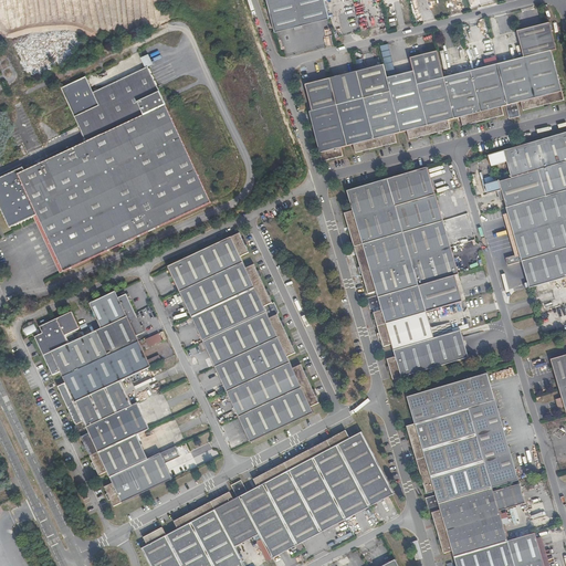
[(291,28),(320,21),(329,19),(324,0),(266,0),(274,32),(291,28)]
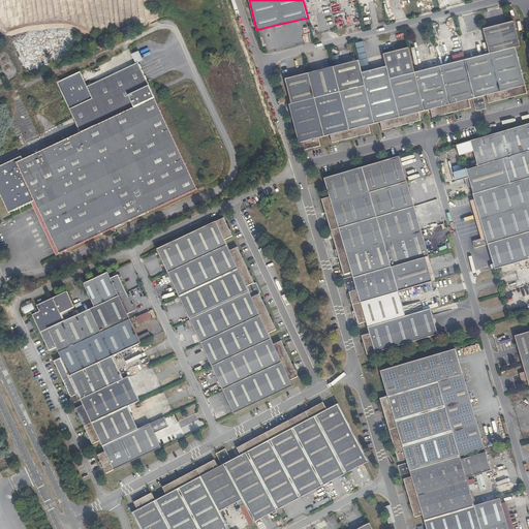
[(300,26),(299,20),(272,26),(274,32),(281,31),(300,26)]
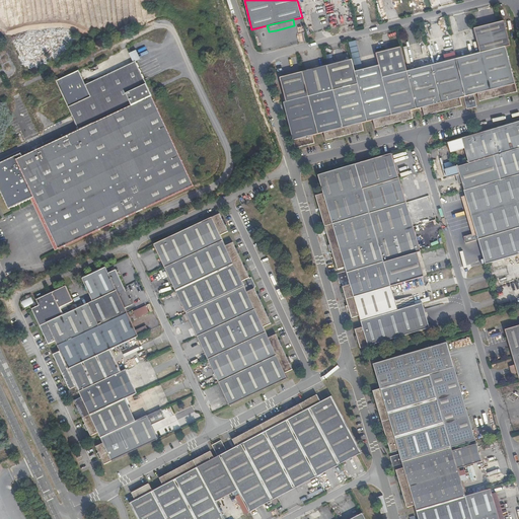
[(497,22),(488,24),(477,27),(473,28),(479,53),(457,59),(434,65),(431,65),(431,63),(421,65),(422,68),(410,71),(403,47),(376,54),(379,65),(354,72),(351,60),(328,66),(302,72),(309,96),(286,102),(284,102),(295,148),(314,143),(313,136),(324,133),(326,140),(364,131),(362,123),(373,120),(375,128),(413,119),(411,110),(423,107),(424,116),(462,106),(460,98),(464,97),(467,108),(476,106),(476,105),(473,94),(477,93),(479,101),(517,92),(506,47),(510,46),(504,20),(497,22)]
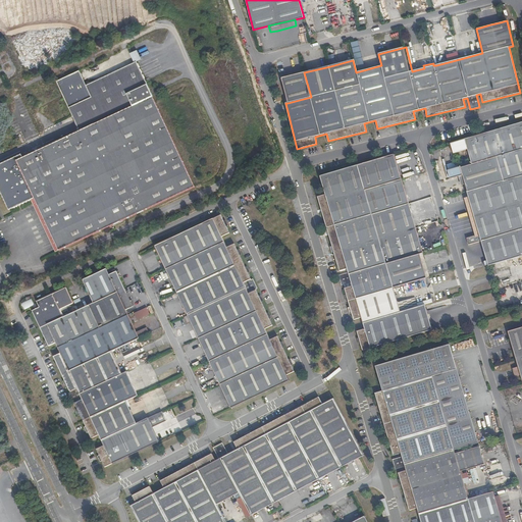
[(358,42),(351,43),(353,60),(360,59),(358,42)]
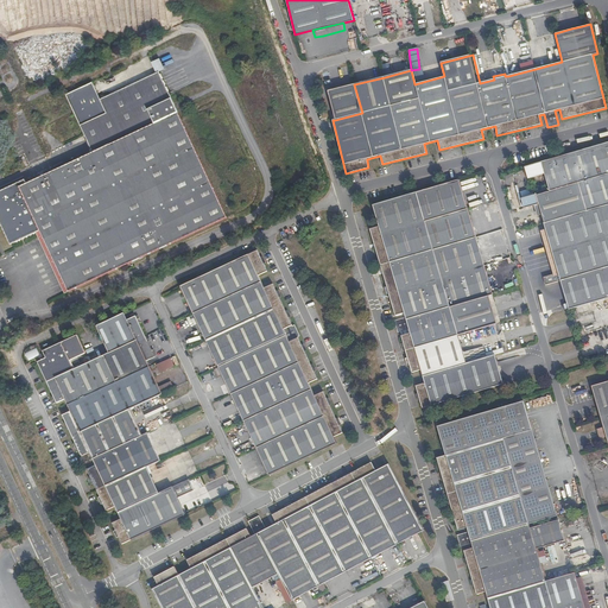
[(0,222),(11,245),(40,230),(67,289),(69,291),(227,217),(176,108),(159,73),(101,99),(93,83),(67,95),(86,135),(94,153),(52,172),(27,184),(25,179),(0,190),(0,222)]
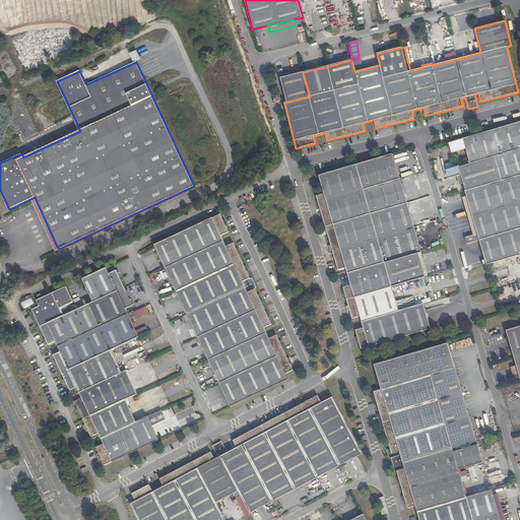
[(281,77),(286,103),(310,96),(303,72),(281,77)]
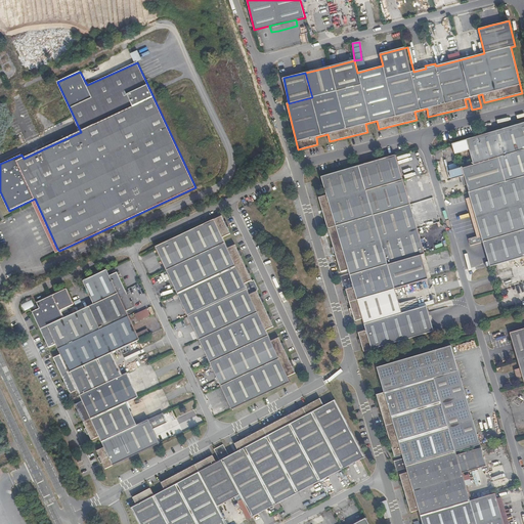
[(523,123),(453,143),(456,154),(470,150),(474,165),(462,168),(466,183),(457,186),(461,194),(469,191),(479,229),(473,231),(476,244),(483,242),(490,267),(523,257),(523,123)]
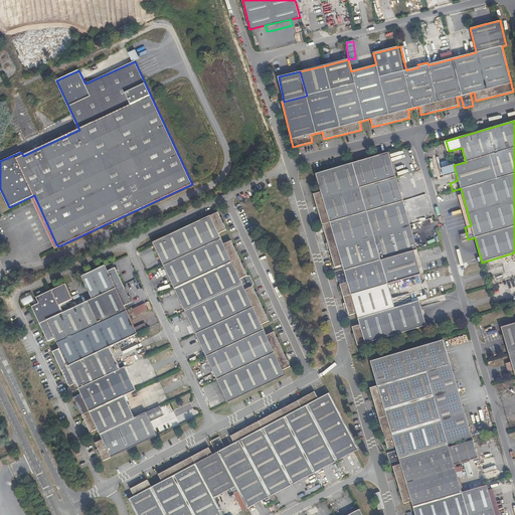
[(16,136),(0,143),(2,147),(18,139),(16,136)]
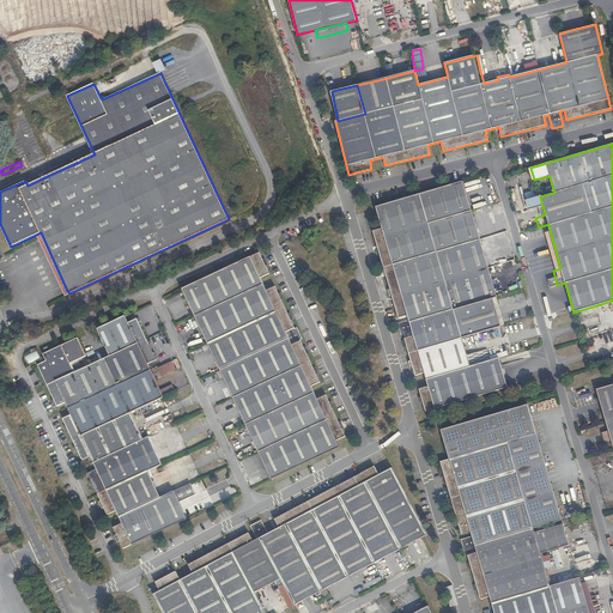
[(429,387),(419,389),(425,408),(426,412),(508,388),(499,358),(471,366),(461,338),(501,326),(492,298),(497,297),(489,268),(463,184),(465,183),(465,182),(376,207),(382,229),(374,231),(399,319),(407,315),(410,320),(399,323),(401,334),(412,332),(414,337),(405,339),(416,376),(425,372),(429,387)]
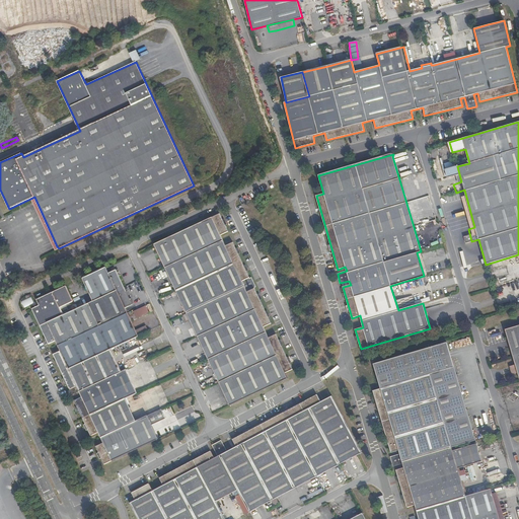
[(228,232),(220,214),(154,244),(165,268),(176,291),(187,313),(190,320),(198,337),(208,360),(219,382),(230,405),(288,379),(285,373),(292,369),(276,335),(269,338),(264,326),(271,323),(253,288),(255,287),(251,278),(249,278),(233,242),(225,245),(221,235),(228,232)]
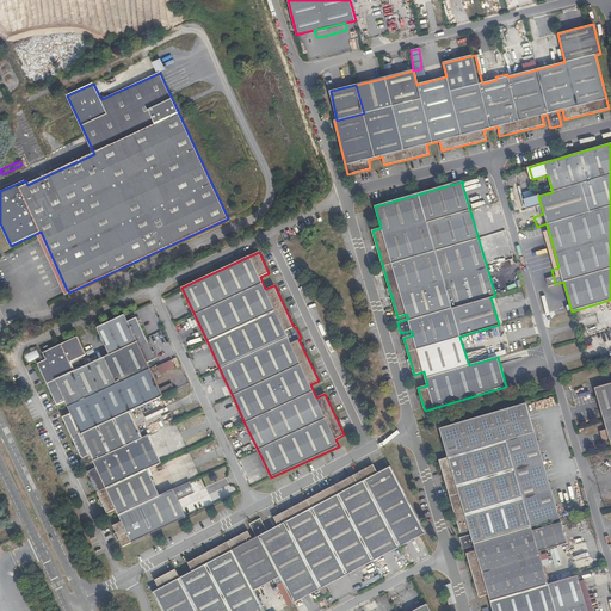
[(122,522),(113,525),(118,535),(123,547),(186,517),(186,516),(196,511),(191,503),(181,507),(179,500),(195,492),(190,482),(160,495),(148,469),(161,463),(148,436),(143,438),(130,411),(164,396),(154,378),(148,363),(156,359),(146,338),(136,318),(128,321),(125,315),(97,327),(110,355),(74,371),(73,368),(80,364),(78,359),(86,355),(78,337),(43,353),(47,359),(38,364),(57,405),(66,401),(72,413),(63,418),(82,460),(81,461),(86,471),(87,470),(107,513),(116,508),(122,522)]
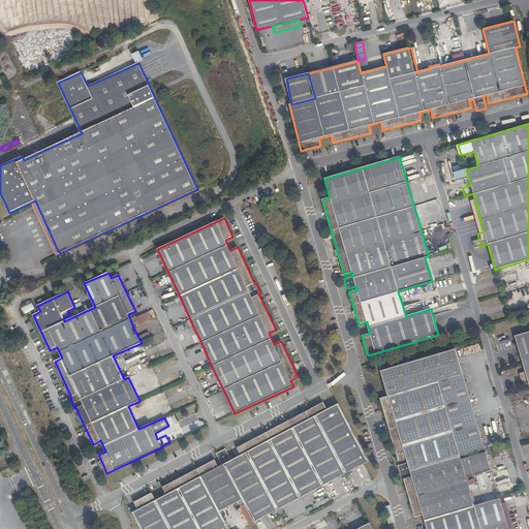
[(149,312),(141,315),(143,322),(152,319),(149,312)]
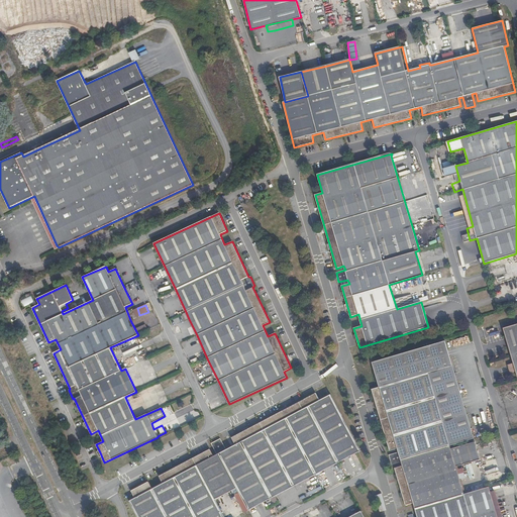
[(516,325),(509,328),(506,329),(516,368),(516,325)]
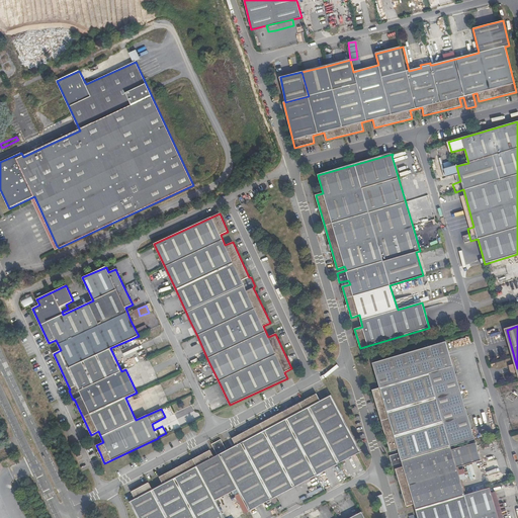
[(418,517),(498,517),(490,489),(464,496),(460,481),(457,470),(456,467),(481,460),(476,443),(458,448),(457,445),(475,440),(446,342),(373,363),(380,387),(372,391),(373,393),(391,451),(398,449),(399,453),(402,463),(403,466),(396,468),(407,506),(414,504),(418,517)]
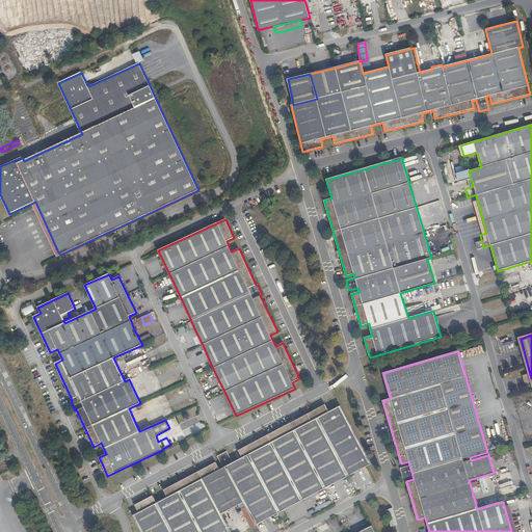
[(139,364),(128,369),(132,377),(143,372),(139,364)]
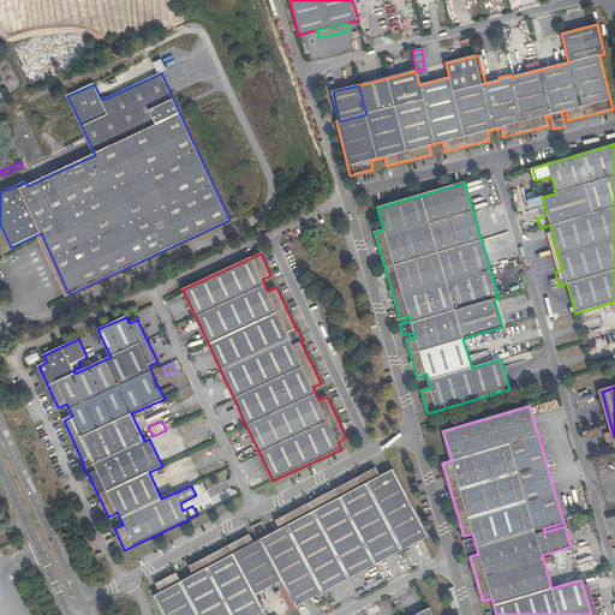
[(423,525),(393,470),(392,470),(380,476),(376,469),(275,520),(280,530),(269,535),(263,523),(252,529),(258,541),(260,539),(273,563),(281,580),(285,586),(293,602),(296,607),(323,592),(375,565),(405,550),(425,539),(429,537),(423,525)]
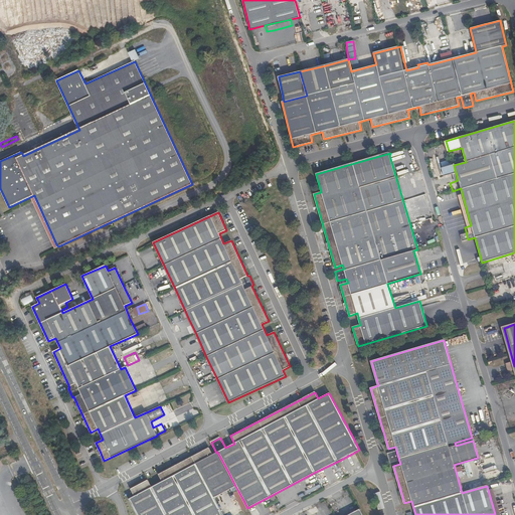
[(152,487),(148,480),(131,489),(134,496),(129,499),(137,514),(222,514),(214,498),(235,486),(228,472),(217,452),(216,453),(212,455),(209,448),(158,475),(162,482),(152,487)]
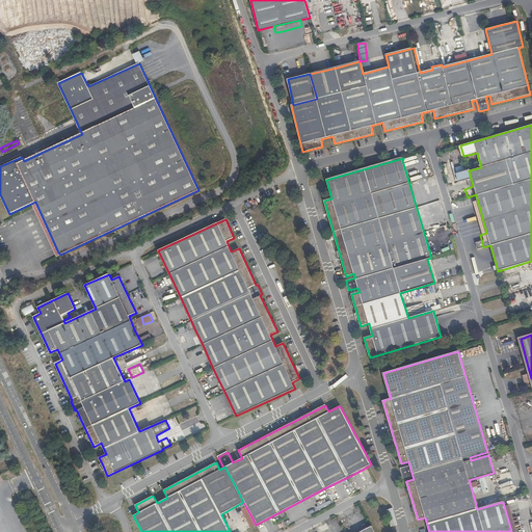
[(413,476),(409,466),(401,469),(403,478),(413,476)]
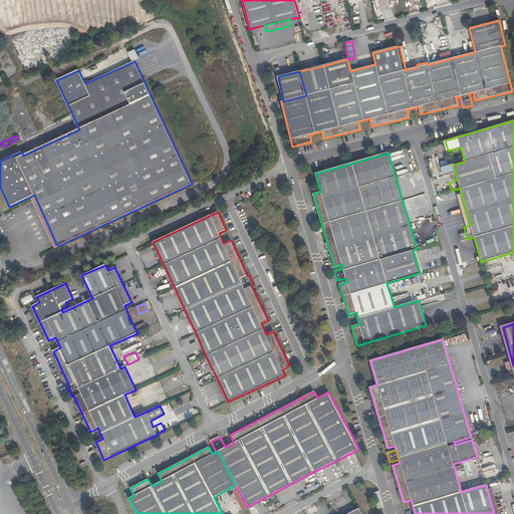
[(463,475),(460,466),(454,467),(457,477),(463,475)]
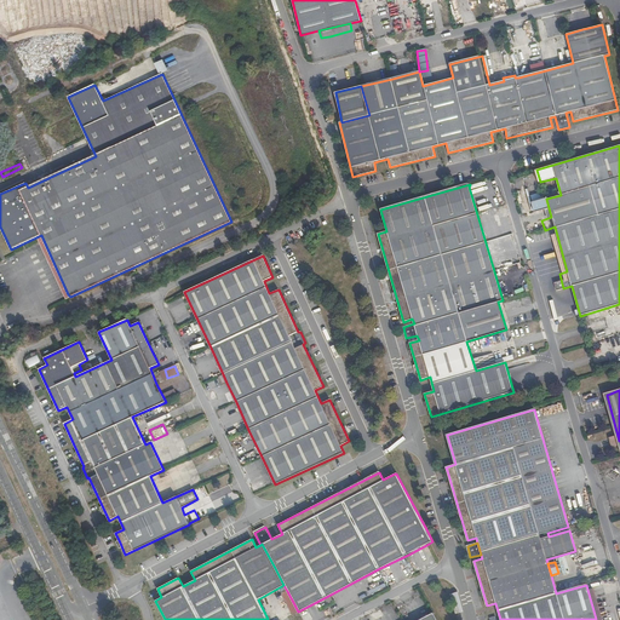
[(292,615),(298,612),(296,607),(287,591),(281,593),(292,615)]
